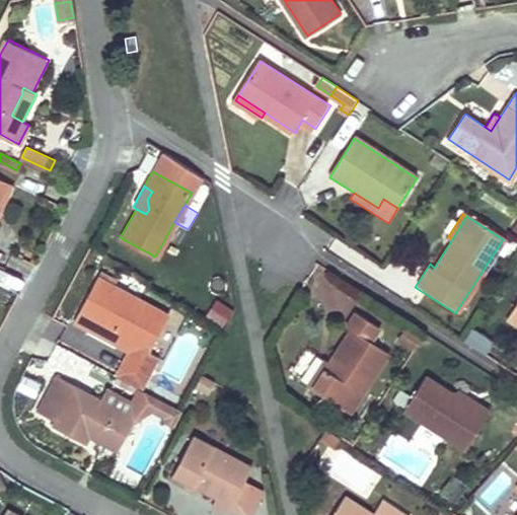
[(72,318),(86,326),(87,326),(90,319),(118,335),(132,343),(116,372),(136,383),(140,385),(160,347),(151,341),(165,311),(95,274),(72,318)]
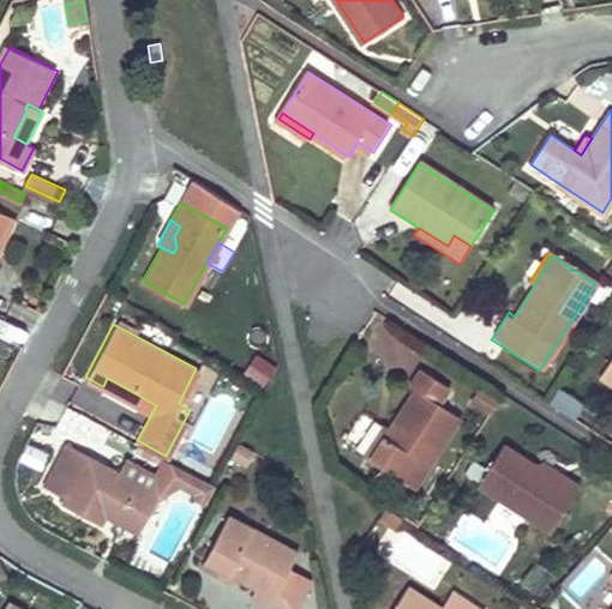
[(258,349),(247,367),(265,379),(277,361),(258,349)]
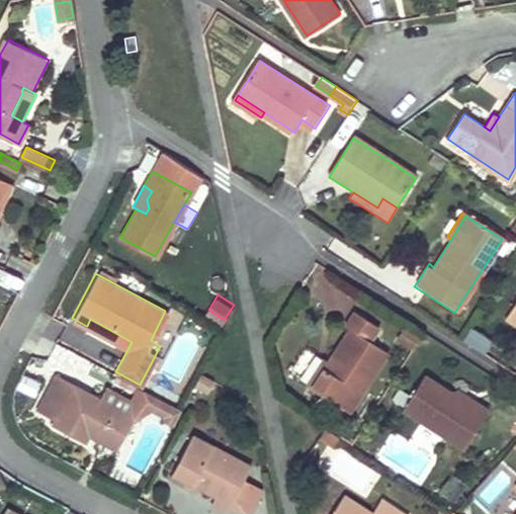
[(515,301),(504,319),(515,326),(515,301)]
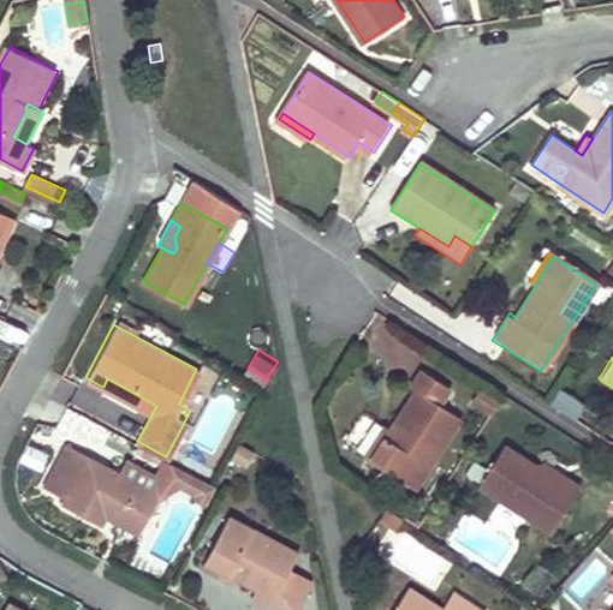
[(390,432),(372,461),(411,488),(458,416),(438,404),(448,388),(421,369),(410,387),(416,390),(390,432)]
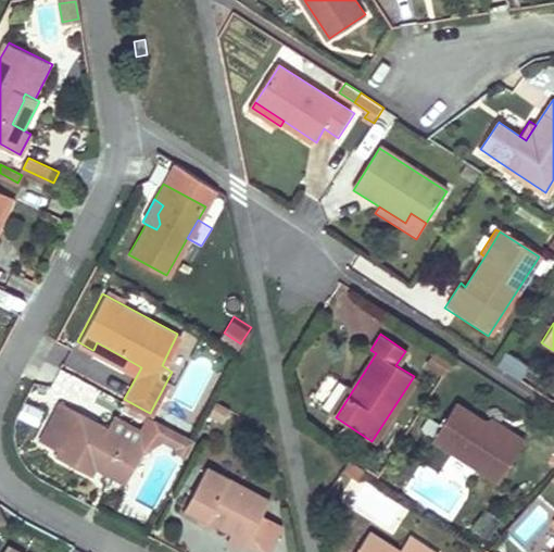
[(97,342),(93,350),(123,365),(126,359),(97,342)]
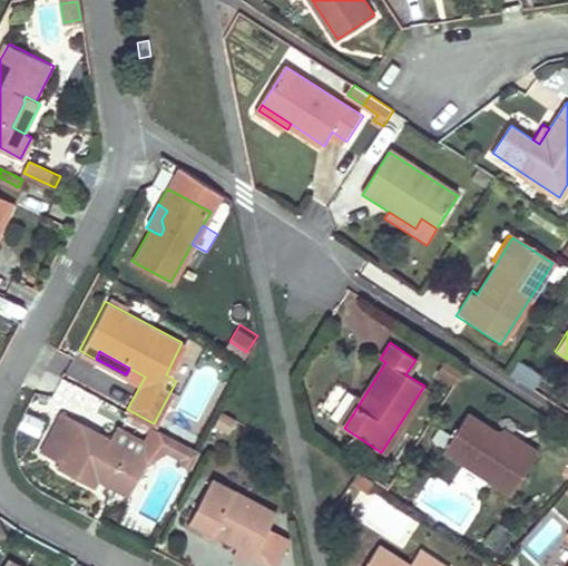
[(512,373),(538,380),(542,363),(516,357),(512,373)]
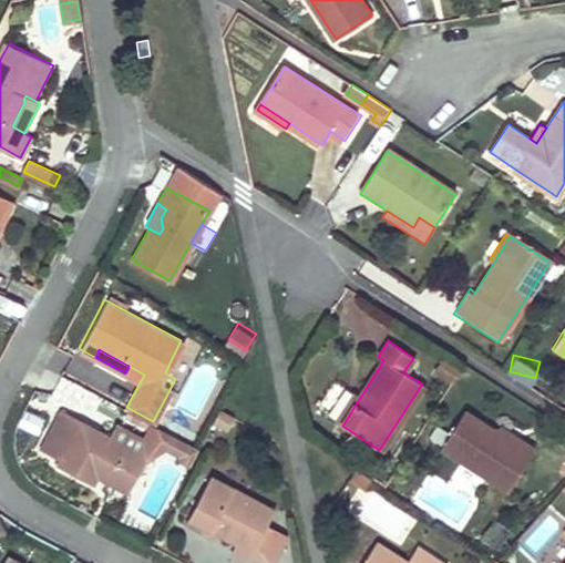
[(451,382),(459,370),(441,359),(433,370),(451,382)]
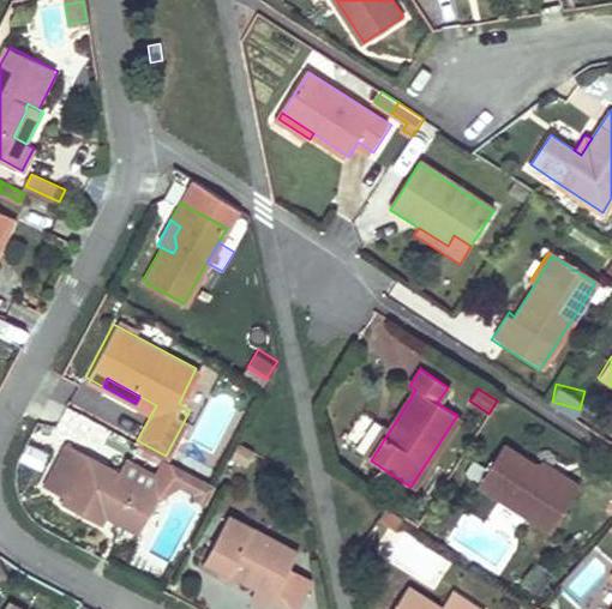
[(363,409),(349,435),(366,445),(381,418),(363,409)]
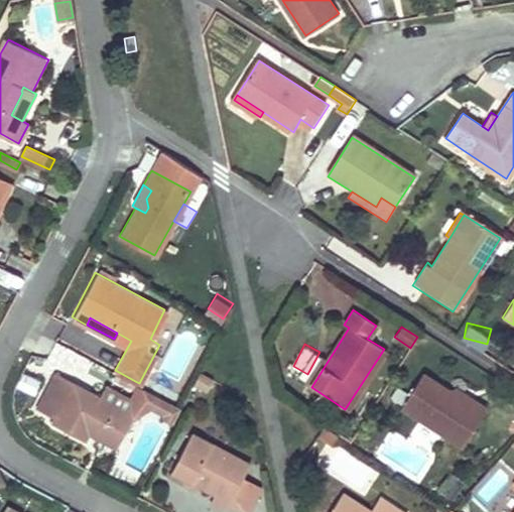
[(320,359),(305,383),(311,387),(327,363),(320,359)]
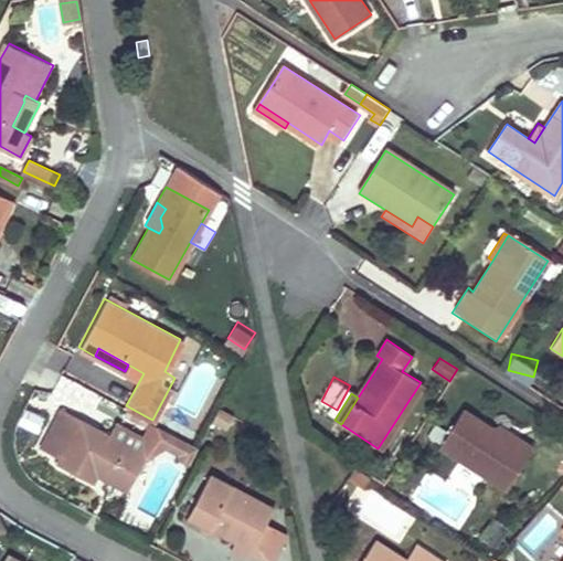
[(59,403),(36,442),(56,453),(54,457),(87,476),(94,465),(98,468),(98,470),(123,485),(140,454),(142,451),(107,431),(59,403)]
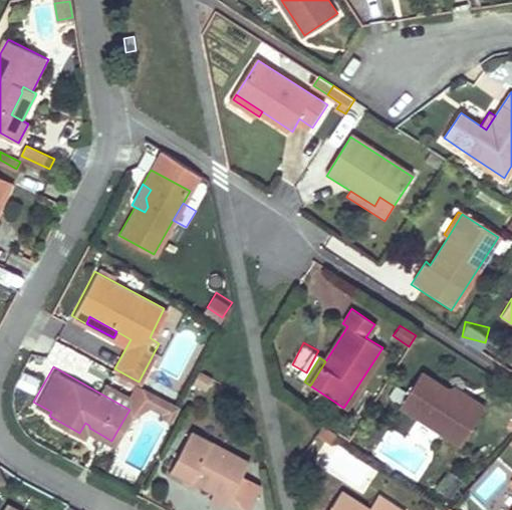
[(195,367),(189,378),(203,387),(209,375),(195,367)]
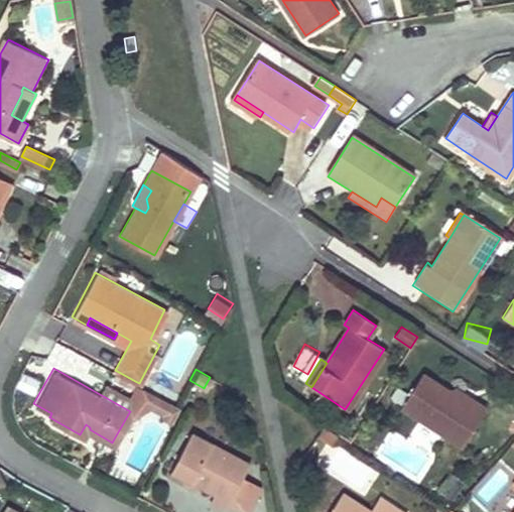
[(442,400),(447,391),(421,375),(400,408),(461,448),(485,409),(470,400),(465,407),(456,401),(446,403),(442,400)]
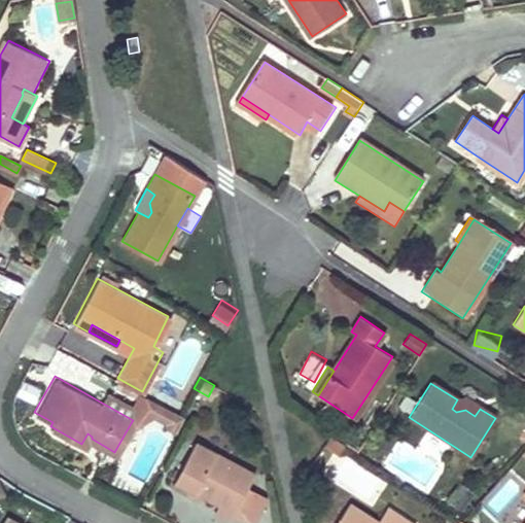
[(133,420),(131,423),(146,411),(163,420),(161,424),(170,429),(180,413),(142,391),(138,389),(131,402),(108,388),(100,402),(133,420)]
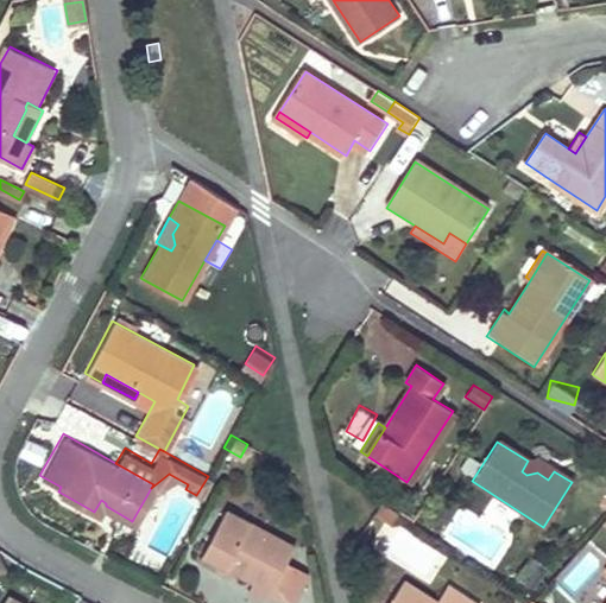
[(531,457),(528,461),(522,471),(526,475),(537,473),(548,480),(554,471),(531,457)]
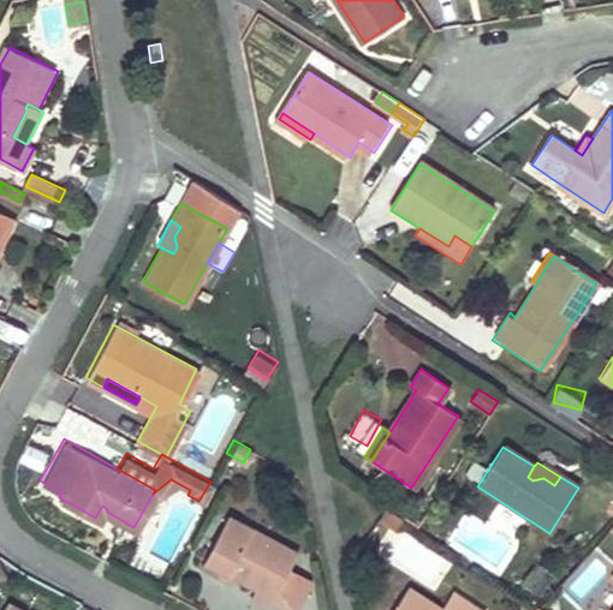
[(221,512),(198,554),(230,572),(249,581),(244,592),(262,602),(266,596),(279,572),(291,550),(221,512)]
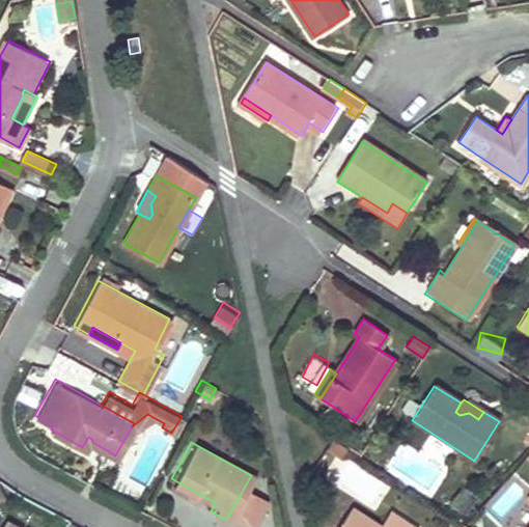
[(198,494),(171,478),(168,483),(195,499),(198,494)]
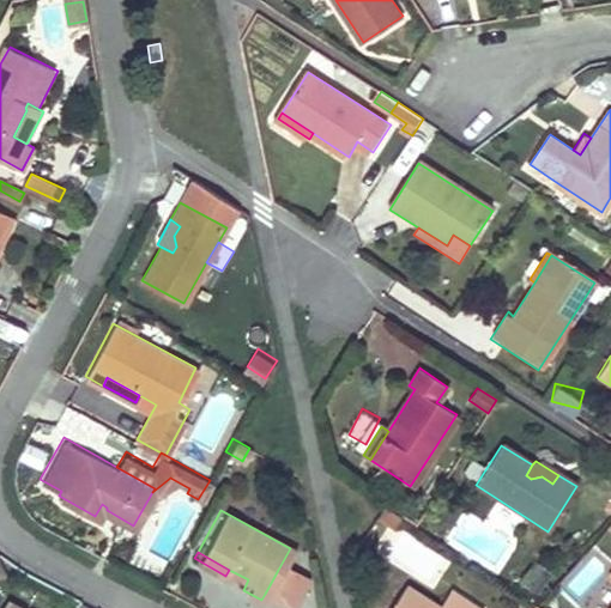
[(300,581),(278,570),(265,594),(285,605),(300,581)]
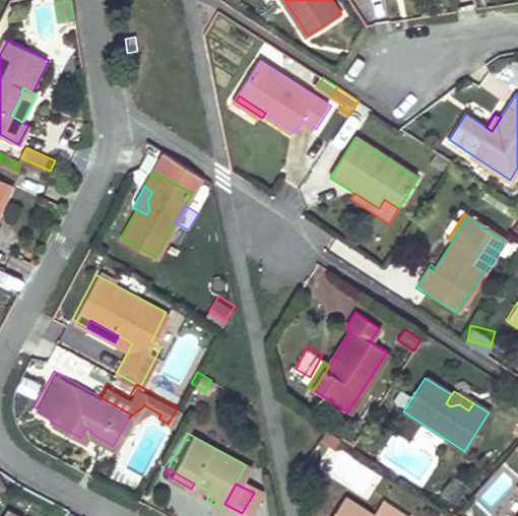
[(400,515),(403,512),(376,494),(366,509),(338,491),(321,515),(400,515)]
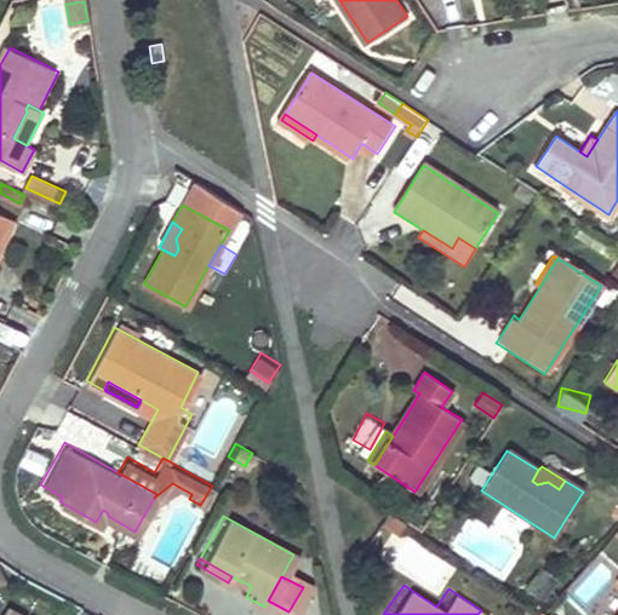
[(0,614),(27,614),(3,602),(0,607),(0,614)]
